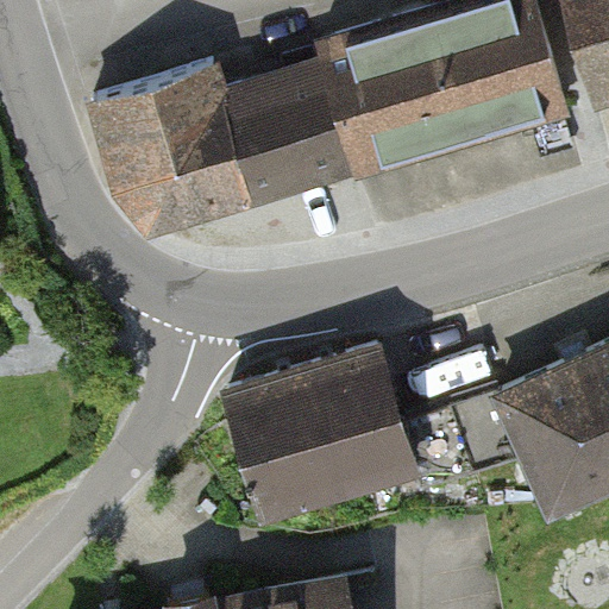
[(565,95),(537,0),(457,0),(336,36),(369,154),(565,95)]
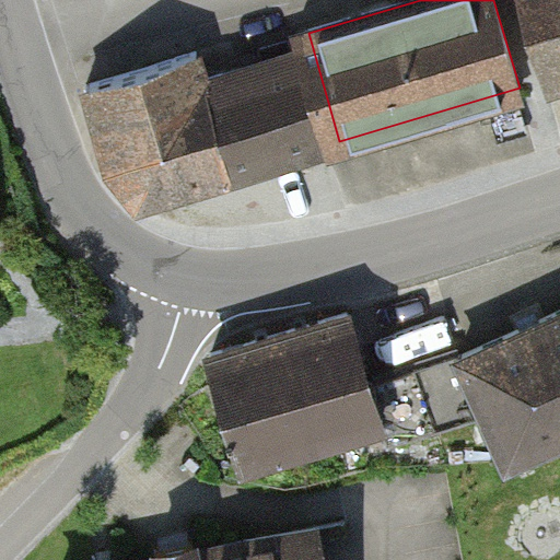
[(559,0),(524,0),(548,79),(559,76),(559,0)]
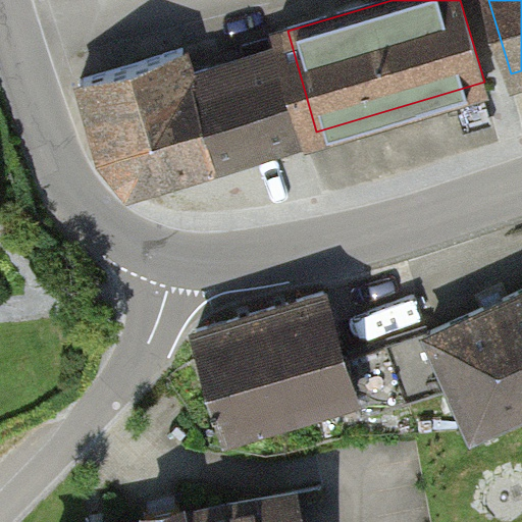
[(188,63),(185,48),(80,80),(102,154),(132,188),(218,162),(188,63)]
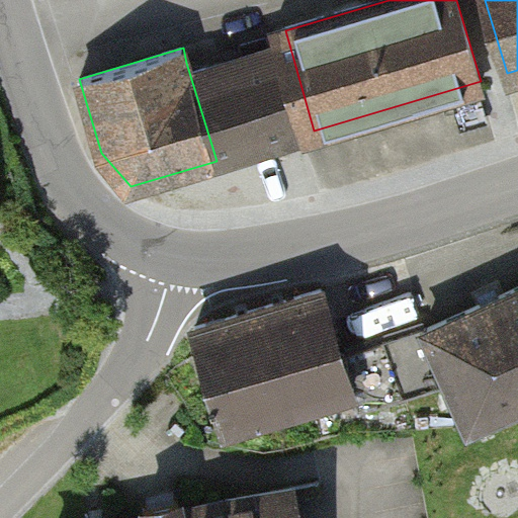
[(206,57),(186,63),(217,161),(303,135),(276,51),(210,71),(206,57)]
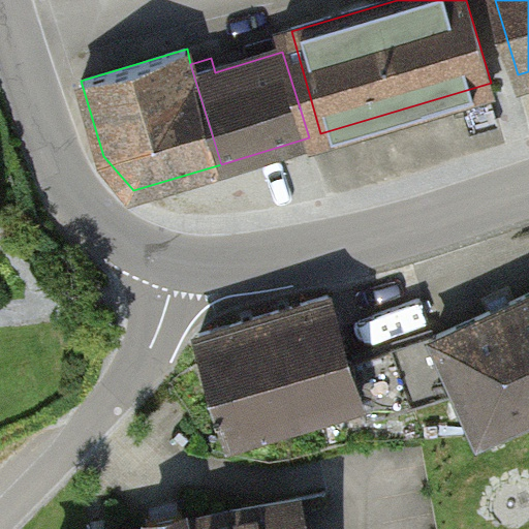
[(481,432),(528,410),(528,293),(437,335),(462,390),(481,432)]
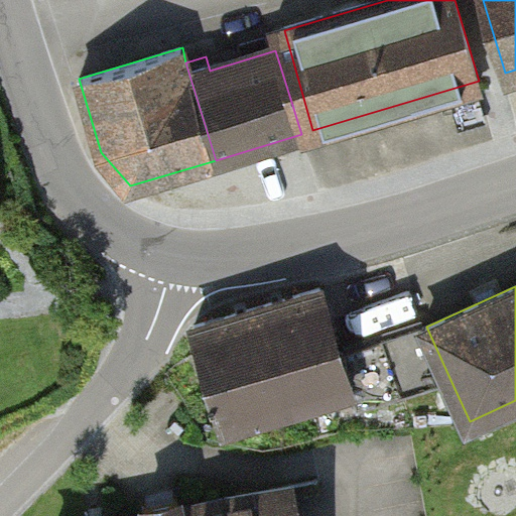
[(197,327),(227,424),(351,386),(320,288),(197,327)]
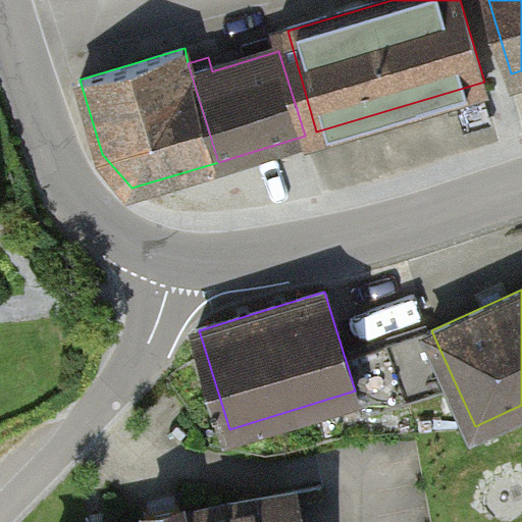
[(456,384),(431,330),(420,335),(419,330),(356,350),(373,409),(456,384)]
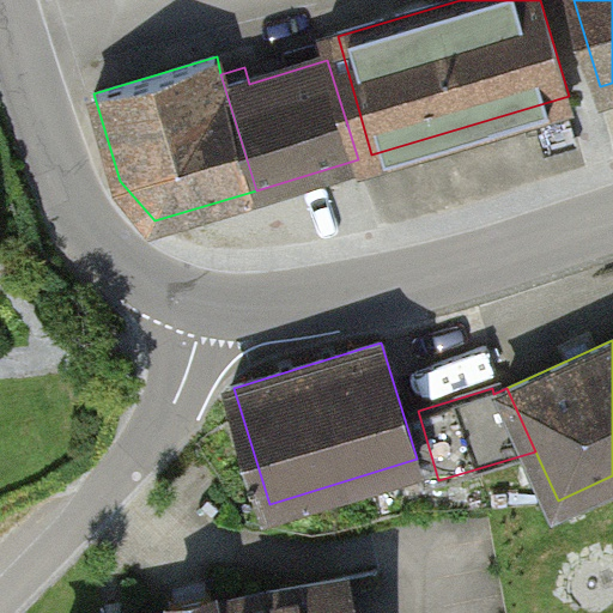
[(167,612),(357,612),(349,572),(219,601),(216,588),(173,598),(176,611),(167,612)]
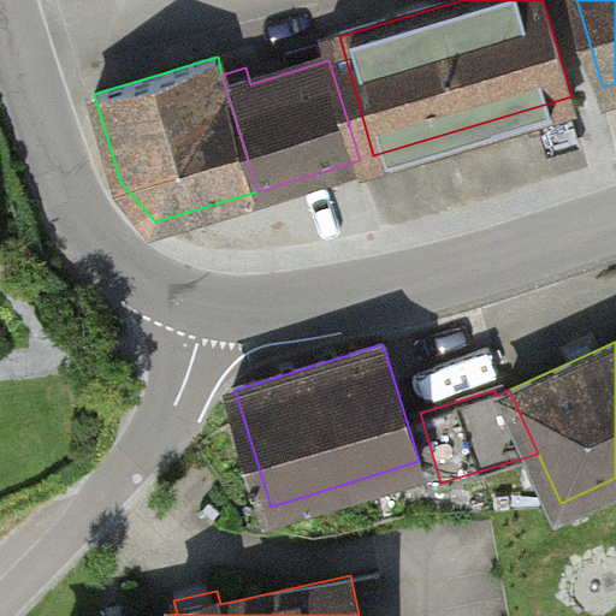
All buildings are outlined.
